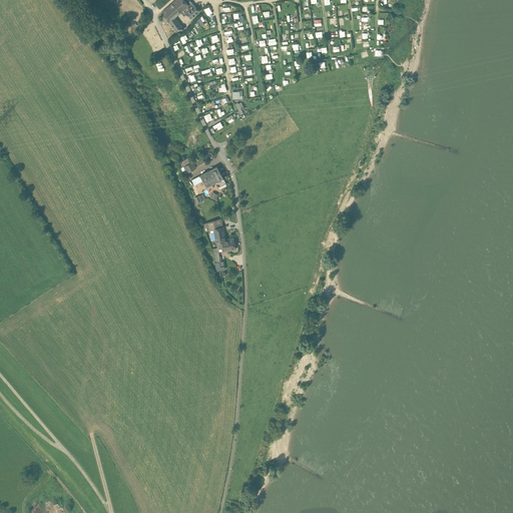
[(157,0),(155,2),(160,8),(168,0),(157,0)]
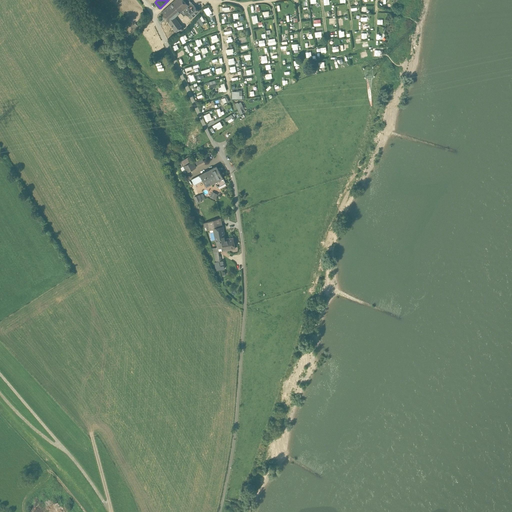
[(183,0),(174,0),(161,12),(166,18),(165,19),(167,22),(169,21),(170,21),(174,17),(181,11),(187,6),(188,5),(185,2),(183,0)]
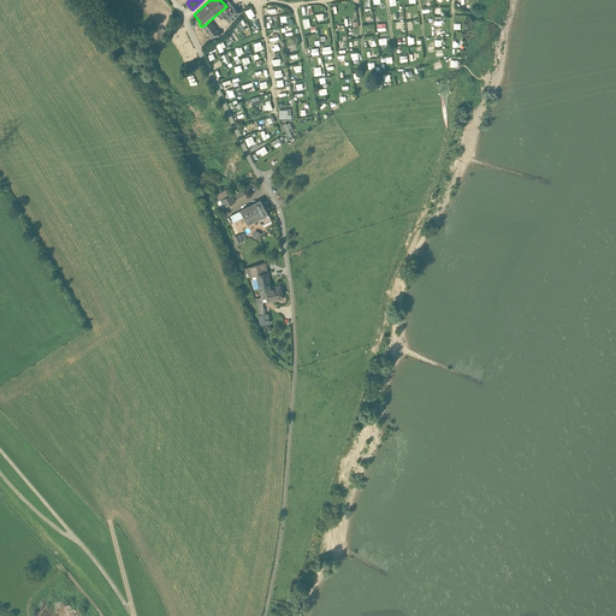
[(229,11),(224,16),(230,22),(240,13),(234,6),(229,11)]
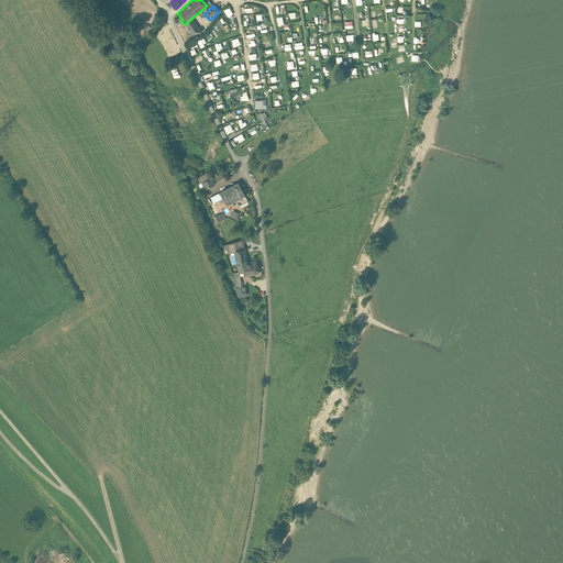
[(206,7),(199,12),(202,17),(205,14),(209,10),(206,7)]
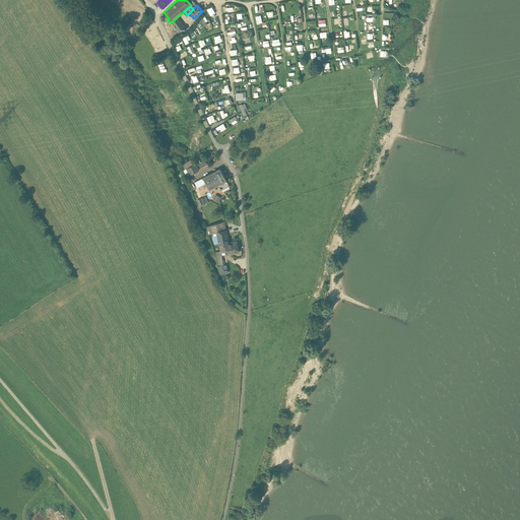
[(177,17),(173,21),(177,28),(179,31),(183,29),(184,29),(185,29),(186,29),(186,28),(186,27),(186,26),(185,26),(184,26),(183,26),(181,23),(177,17)]
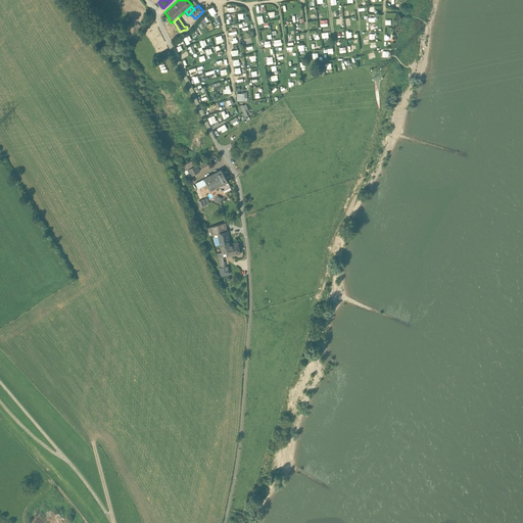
[(190,42),(189,41),(192,39),(189,34),(183,37),(187,44),(190,42)]
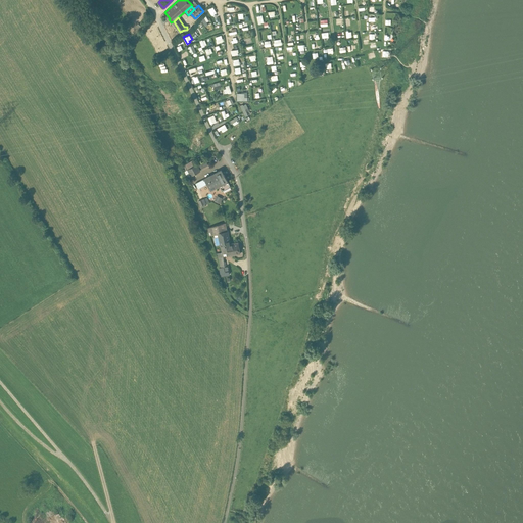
[(222,35),(215,37),(217,43),(224,41),(222,35)]
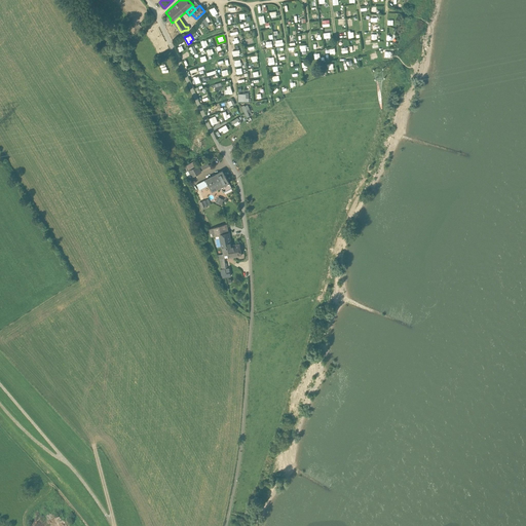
[(192,54),(197,51),(194,45),(188,47),(192,54)]
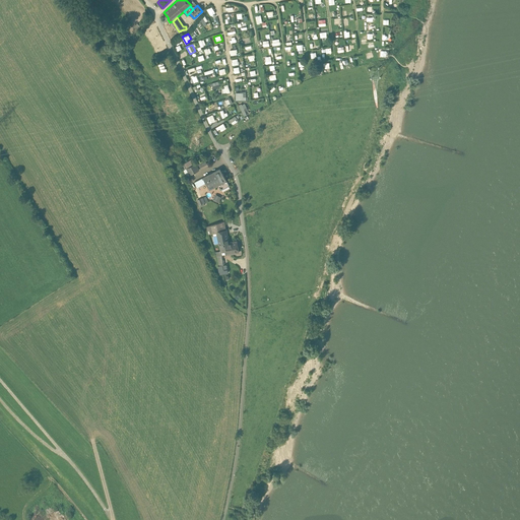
[(246,91),(236,91),(236,100),(248,100),(248,95),(246,96),(246,91)]
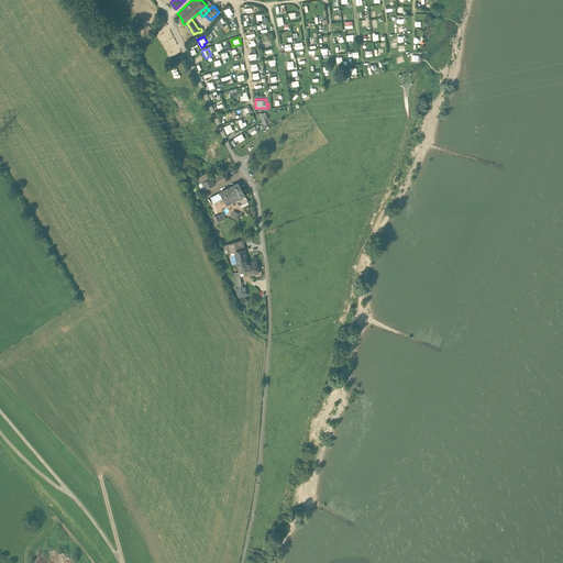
[(265,111),(258,113),(263,125),(269,122),(265,111)]
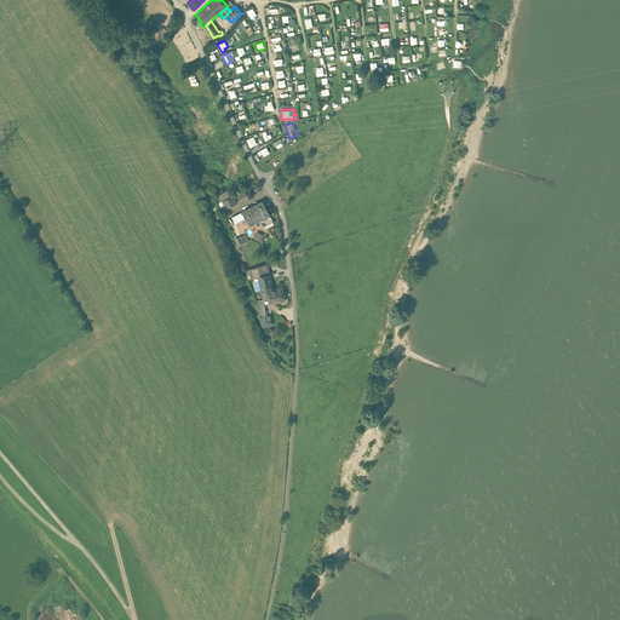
[(250,147),(257,143),(253,136),(246,138),(250,147)]
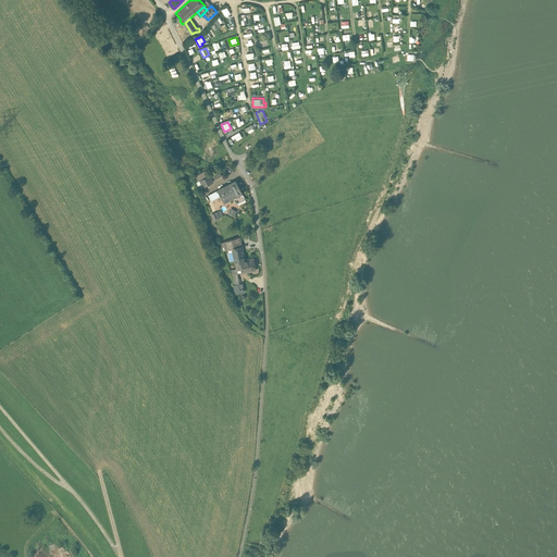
[(254,130),(252,127),(257,124),(255,122),(245,128),(246,131),(247,131),(249,133),(254,130)]
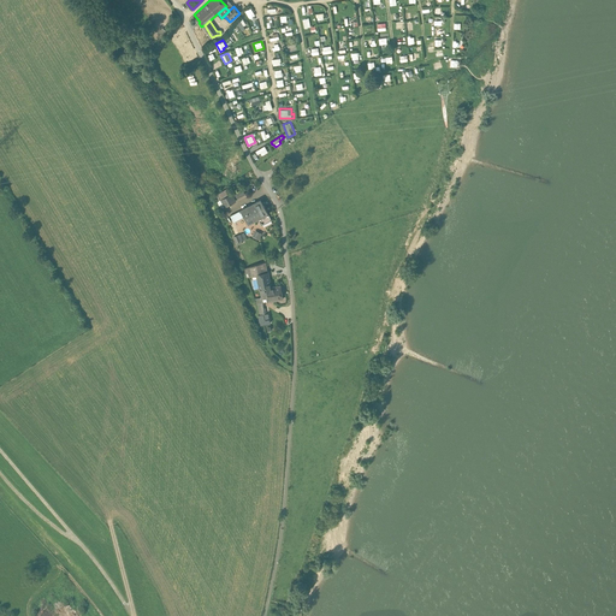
[(242,188),(235,191),(237,197),(246,194),(242,188)]
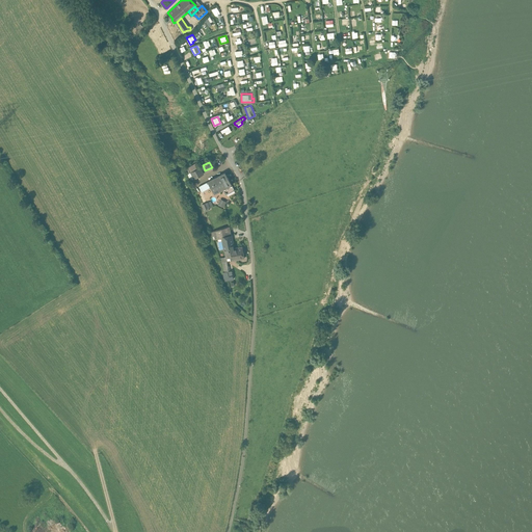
[(191,171),(191,173),(194,178),(204,174),(201,167),(191,171)]
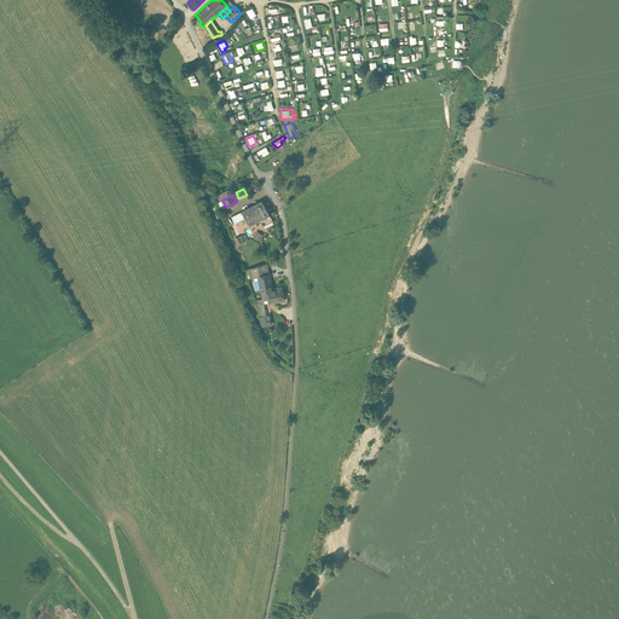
[(262,201),(242,210),(246,218),(249,224),(259,219),(270,214),(262,201)]
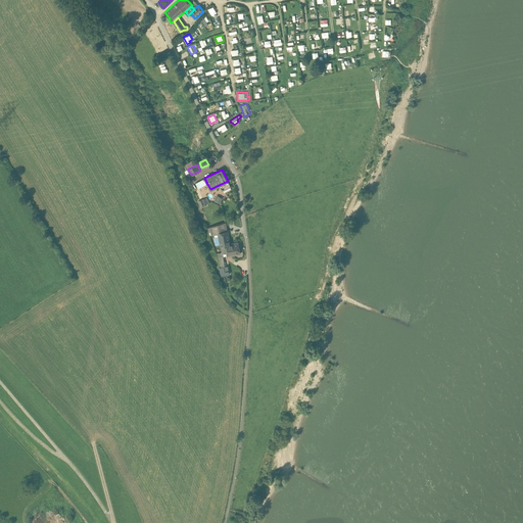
[(204,178),(195,183),(198,188),(207,184),(204,178)]
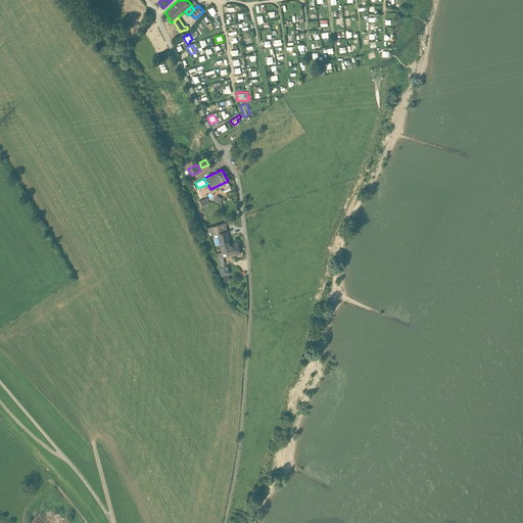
[(228,181),(219,185),(221,191),(230,186),(228,181)]
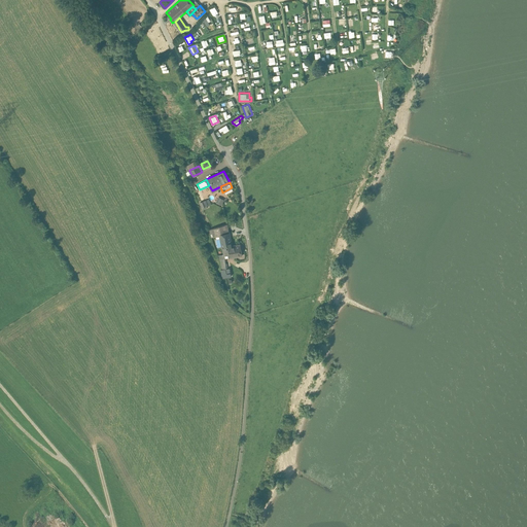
[(218,196),(215,201),(221,204),(224,199),(218,196)]
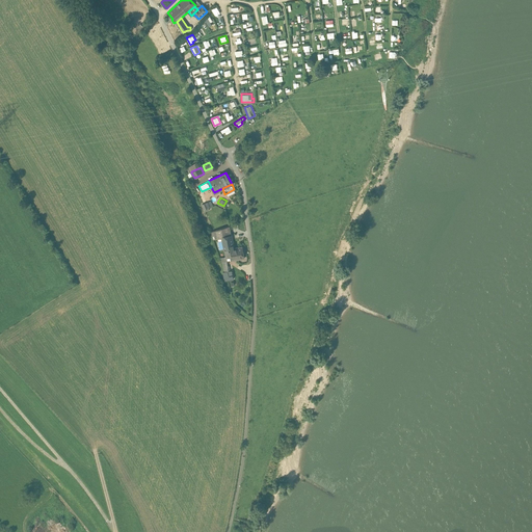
[(211,201),(202,203),(204,211),(209,210),(208,207),(213,206),(211,201)]
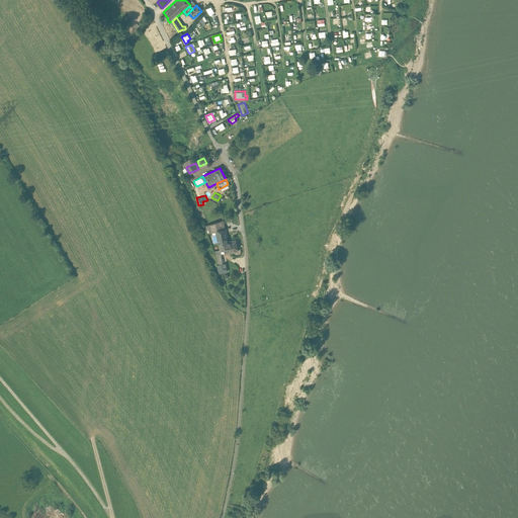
[(224,220),(208,225),(210,232),(217,231),(217,230),(225,229),(224,220)]
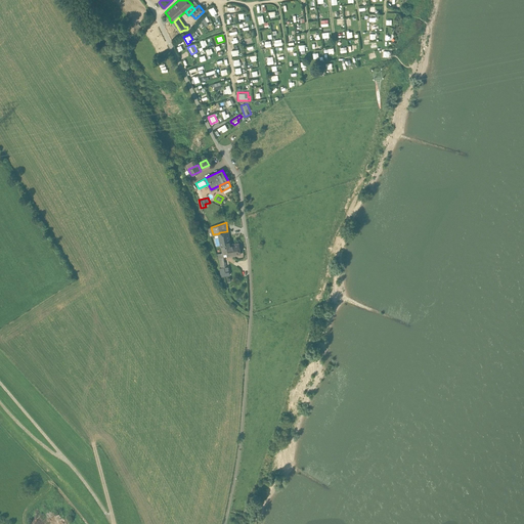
[(227,231),(219,232),(219,233),(223,253),(227,252),(225,245),(230,244),(227,231)]
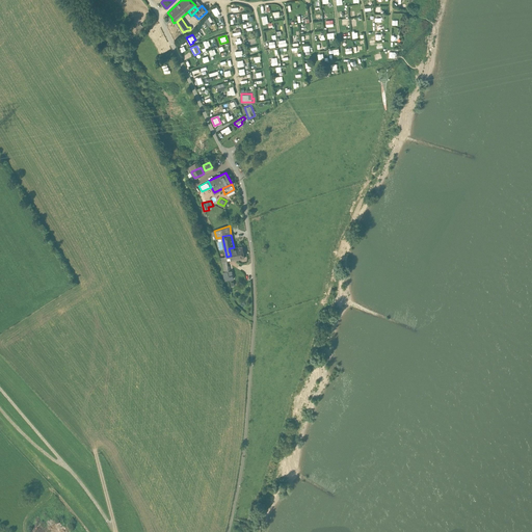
[(242,246),(234,247),(229,248),(231,256),(231,260),(244,258),(242,246)]
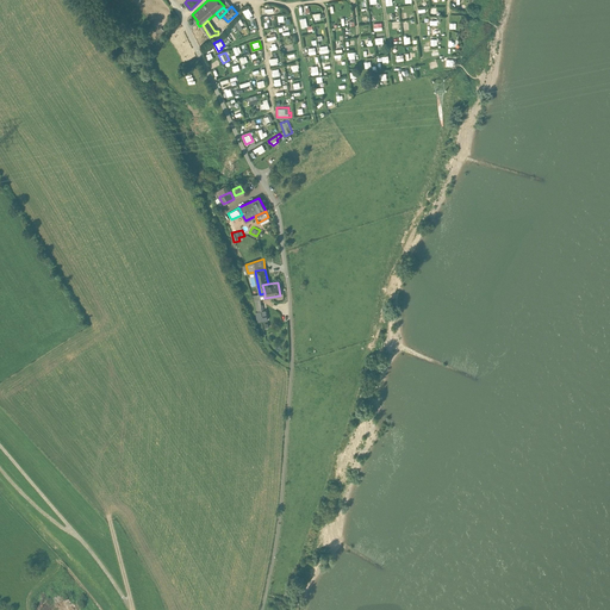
[(260,294),(254,296),(257,311),(263,310),(262,305),(261,305),(260,294)]
